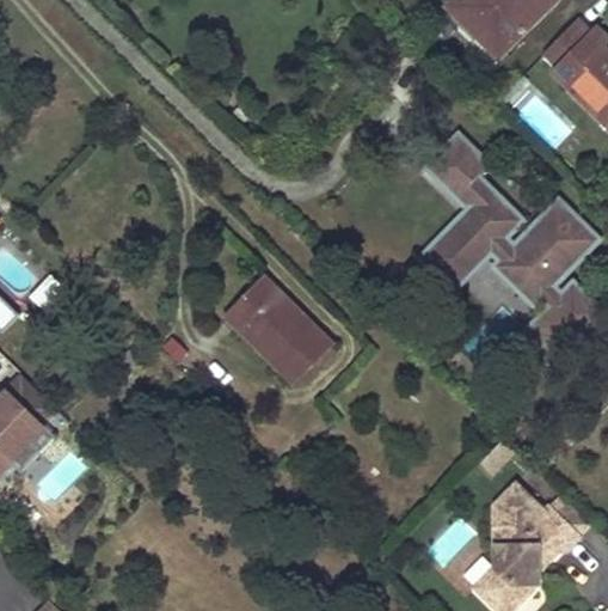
[(458,0),(453,6),(478,30),(503,55),(557,0),(458,0)]
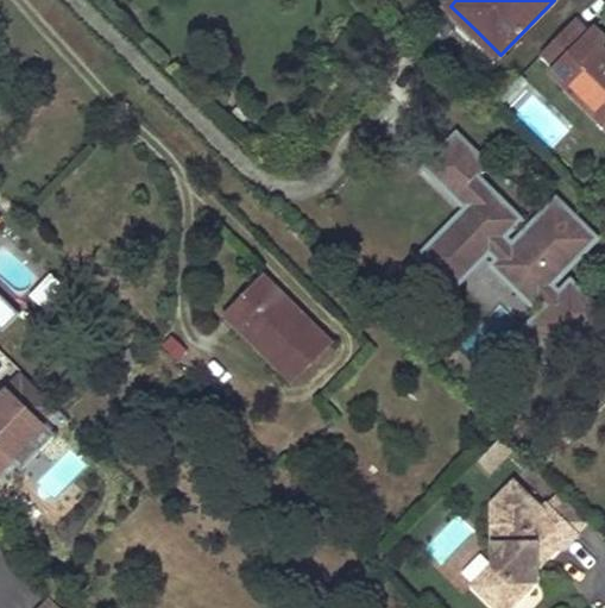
[(604,48),(603,46),(604,45),(604,35),(594,25),(590,30),(578,18),(544,51),(556,63),(552,69),(604,119),(604,48)]
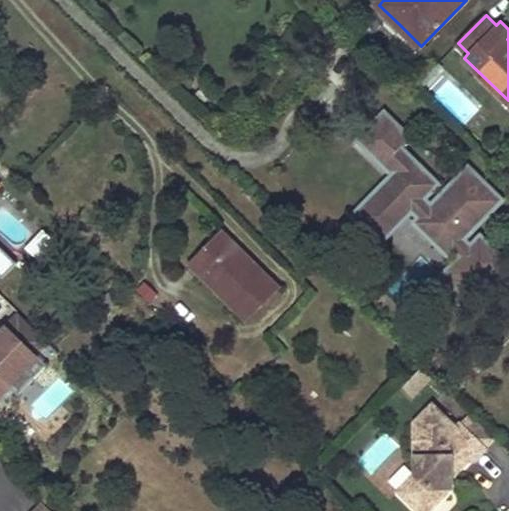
[(466,226),(496,195),(465,165),(435,195),(433,193),(424,202),(417,196),(432,181),(408,158),(404,161),(393,150),(408,134),(388,115),(361,142),(395,176),(387,183),(385,181),(361,206),(385,229),(408,206),(415,212),(410,217),(445,252),(452,245),(460,253),(435,279),(457,301),(500,258),(477,236),(466,247),(458,239),(469,228),(466,226)]
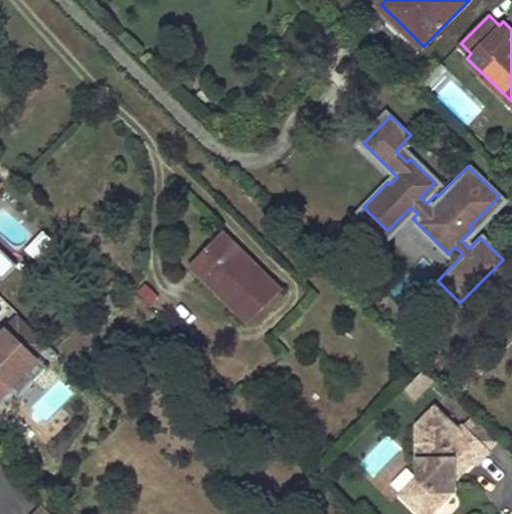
[(387,230),(363,207),(352,218),(377,241),(387,230)]
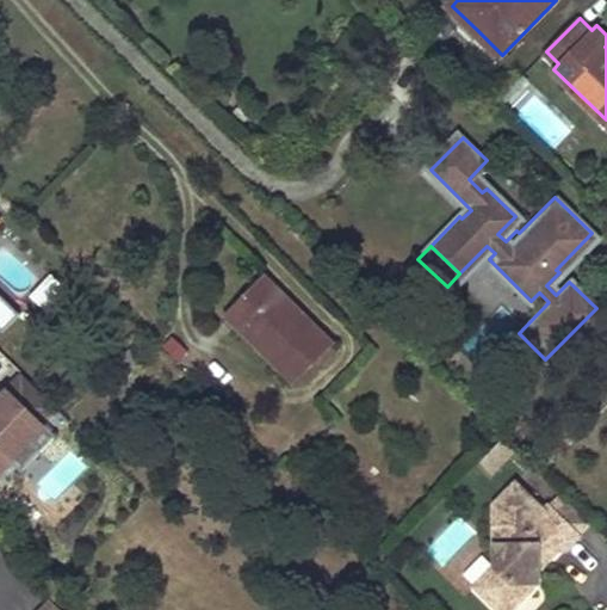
[(48,273),(33,301),(53,312),(67,284),(48,273)]
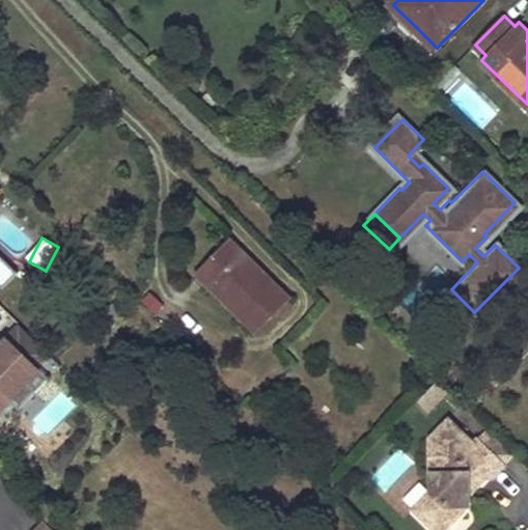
[(234,295),(266,323),(292,296),(231,240),(200,272),(229,300),(234,295)]
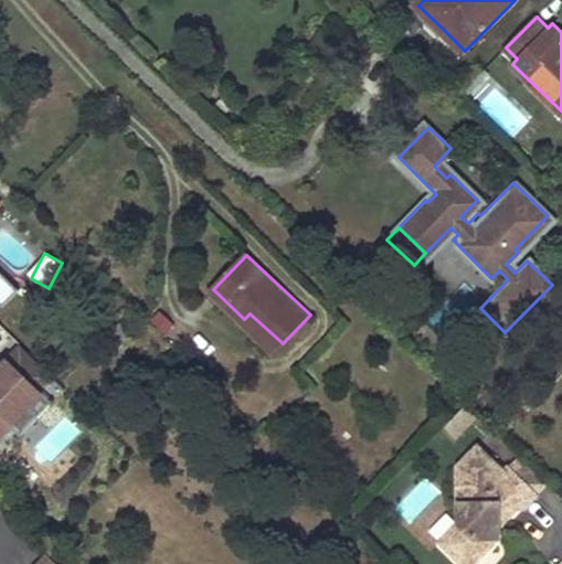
[(21,289),(0,267),(0,302),(3,307),(21,289)]
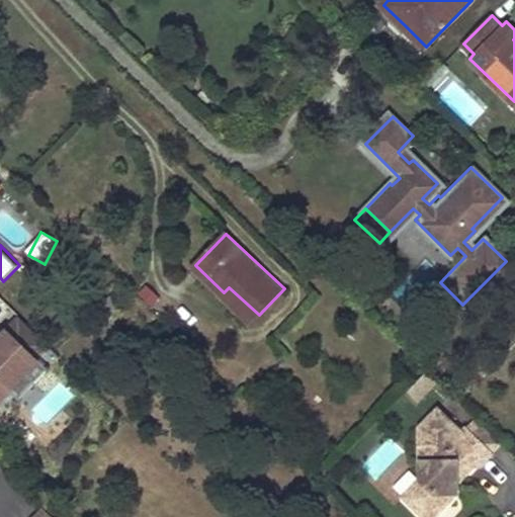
[(163,299),(149,282),(142,289),(155,306),(163,299)]
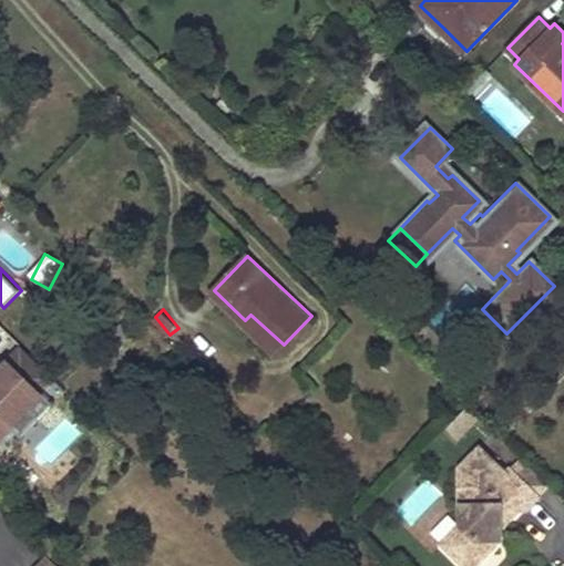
[(245,320),(278,351),(284,345),(250,315),(245,320)]
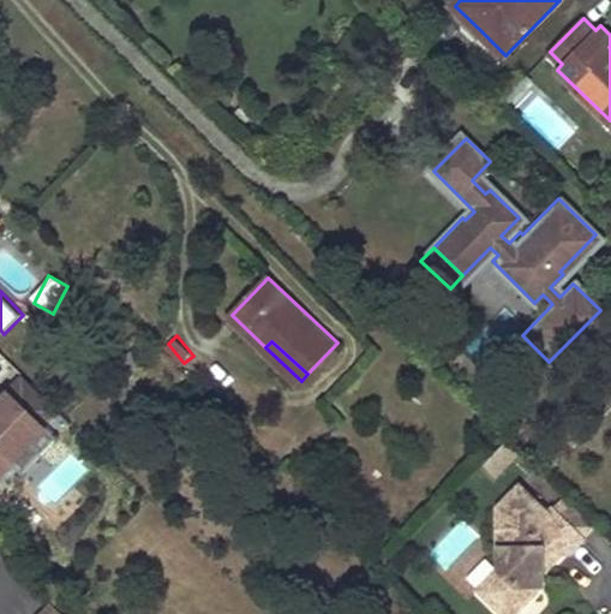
[(48,421),(58,411),(23,377),(0,400),(0,471),(16,455),(27,466),(59,431),(48,421)]
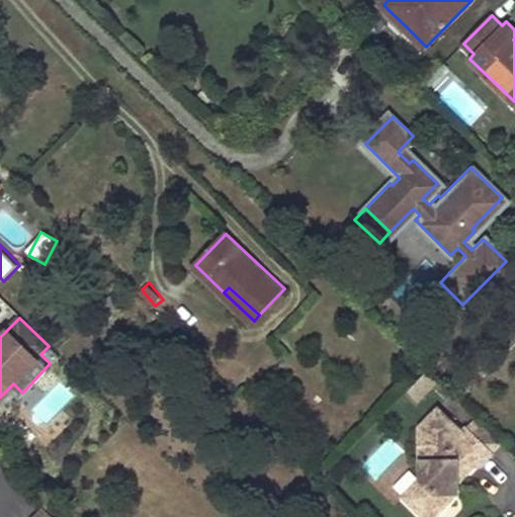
[(454,433),(433,411),(415,428),(414,477),(395,495),(416,516),(425,516),(449,494),(449,486),(449,460),(456,461),(459,464),(470,465),(478,465),(488,455),(485,453),(461,430),(459,428),(454,433)]
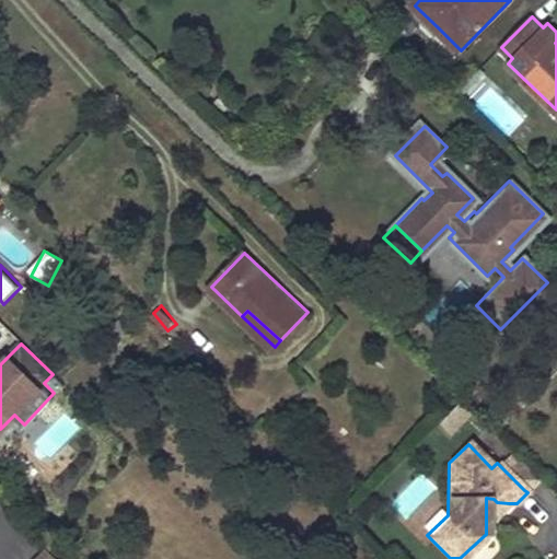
[(510,454),(499,465),(524,490),(535,479),(510,454)]
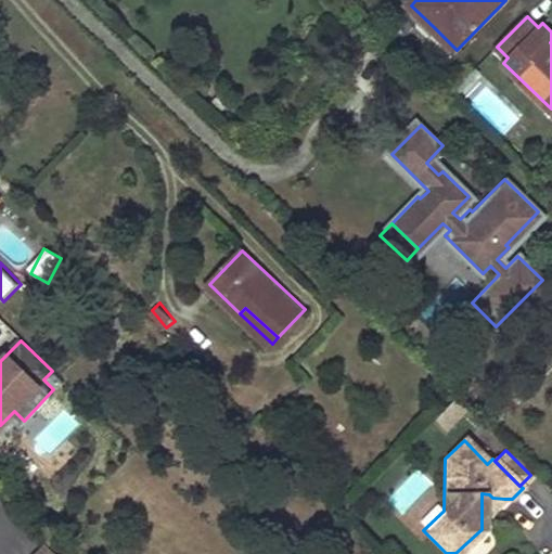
[(482,520),(504,499),(492,498),(489,494),(482,493),(482,520)]
